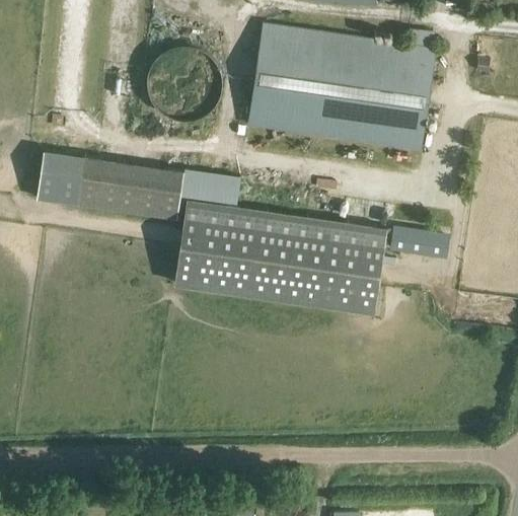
[(262,24),(247,126),(421,151),(436,50),(262,24)]
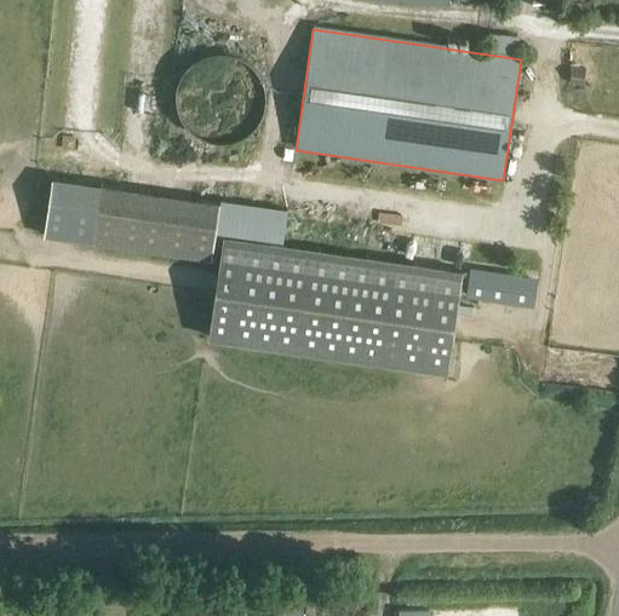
[(254,136),(265,119),(268,98),(262,79),(247,64),(229,57),(208,59),(191,69),(181,86),(177,107),(183,126),(198,140),(217,148),(236,145),(254,136)]
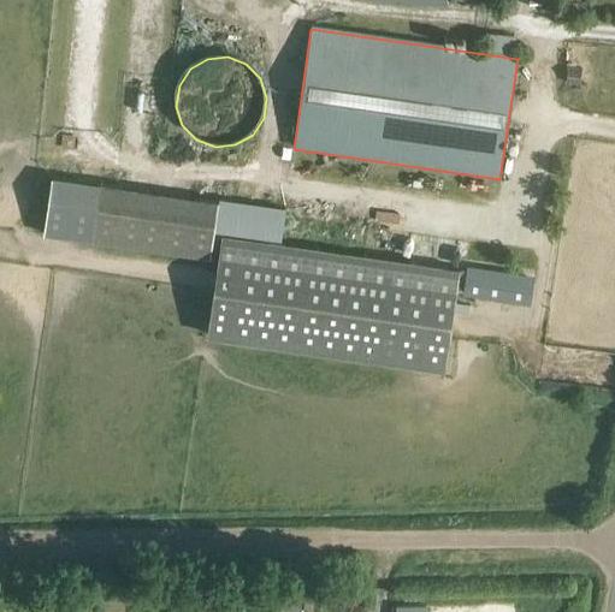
[(65,182),(63,182),(54,179),(52,192),(46,235),(45,237),(71,241),(82,242),(93,244),(96,244),(170,256),(211,262),(219,205),(187,200),(106,188),(101,186),(65,182)]
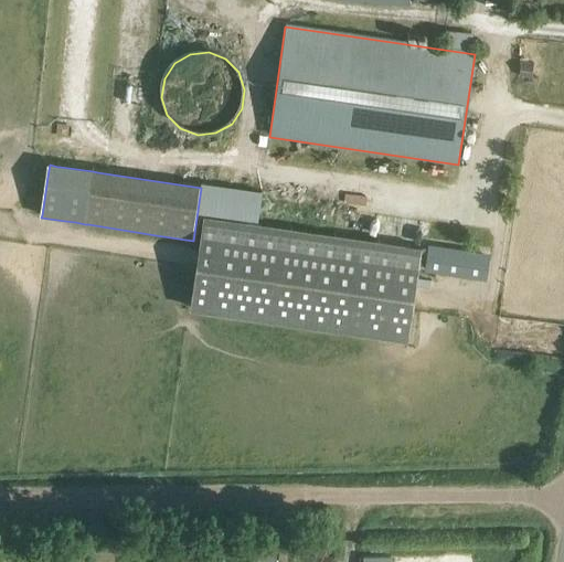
[(263,198),(275,198),(275,176),(248,176),(247,213),(263,213),(263,198)]
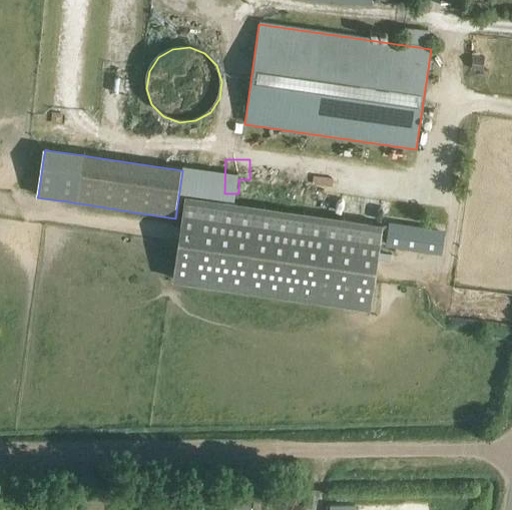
[(172,281),(371,310),(383,225),(184,196),(172,281)]
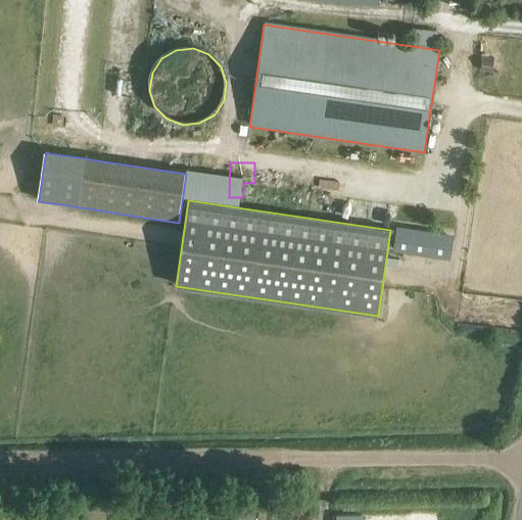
[(451,263),(454,236),(395,228),(392,253),(451,263)]
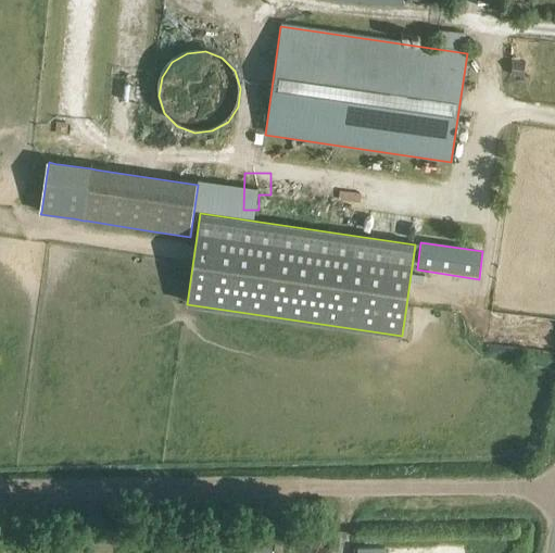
[(273,552),(273,541),(239,541),(238,552),(273,552)]
